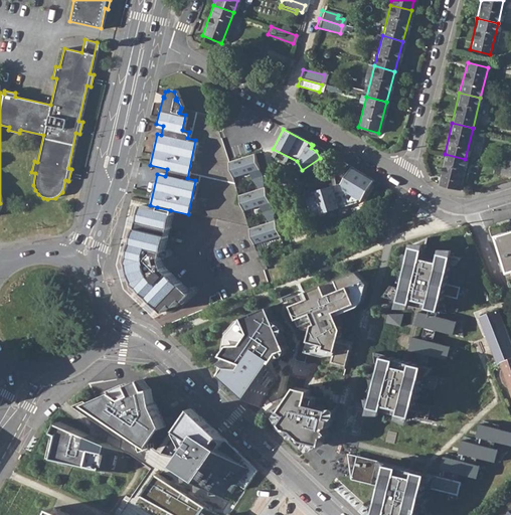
[(256,170),(250,154),(225,162),(230,178),(256,170)]
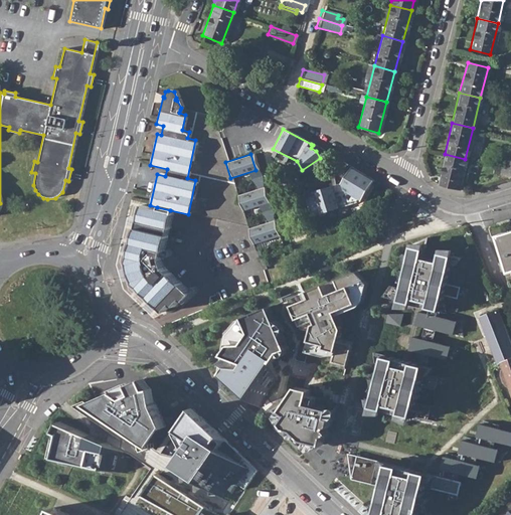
[(437,184),(458,190),(465,159),(445,154),(437,184)]
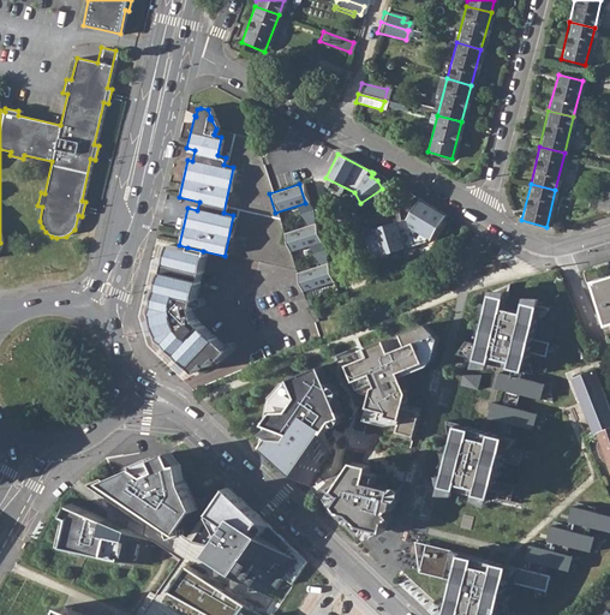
[(390,222),(359,232),(368,260),(372,258),(392,251),(395,250),(429,239),(443,215),(438,210),(417,198),(406,218),(390,222)]
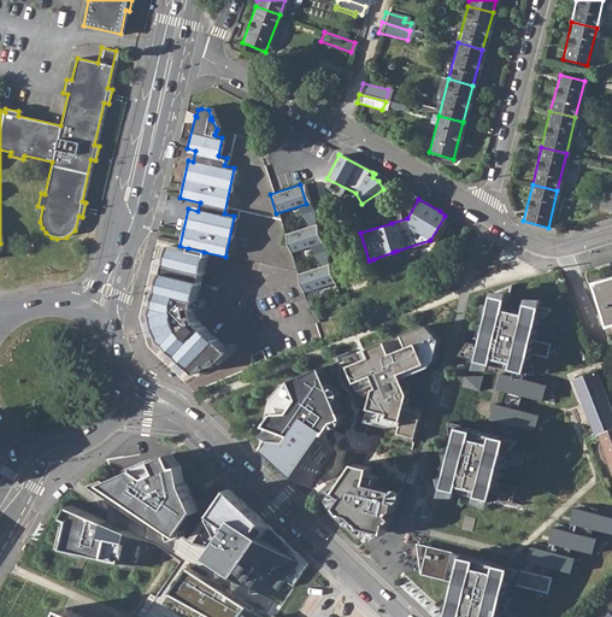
[(594,209),(611,213),(611,210),(611,203),(598,200),(594,209)]
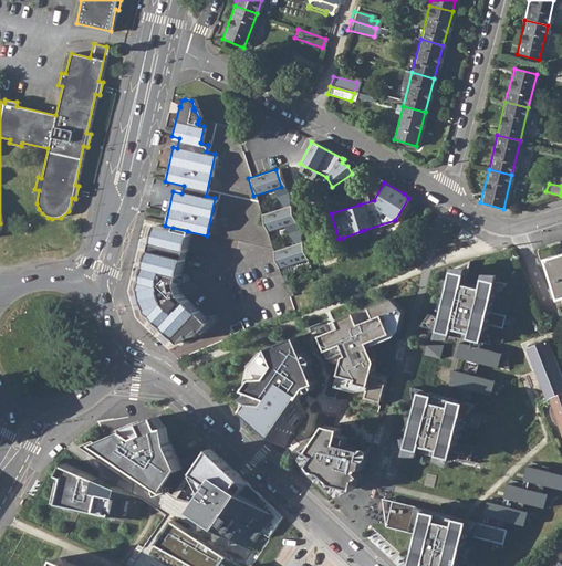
[(293,223),(288,206),(259,215),(264,232),(293,223)]
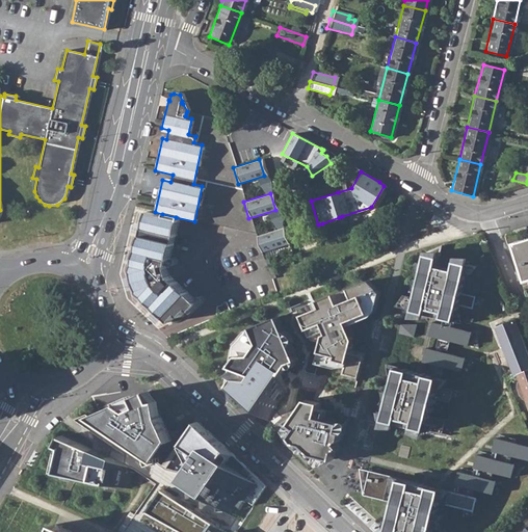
[(134,251),(129,273),(131,278),(134,290),(136,295),(167,324),(175,317),(178,320),(185,312),(187,314),(195,304),(167,280),(164,269),(176,217),(162,214),(161,217),(142,213),(137,239),(136,241),(134,251)]
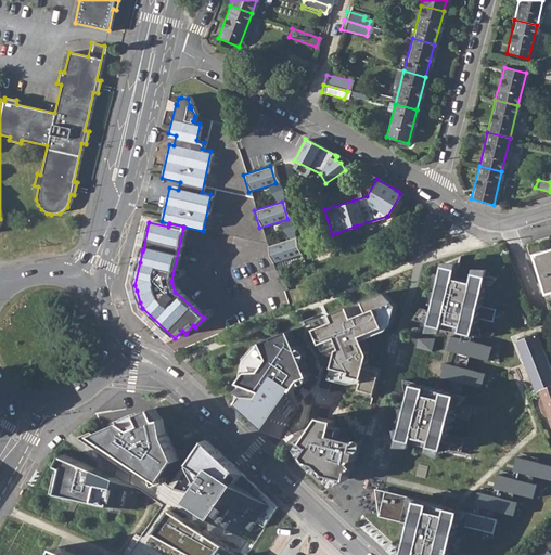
[(298,255),(293,237),(265,247),(270,263),(298,255)]
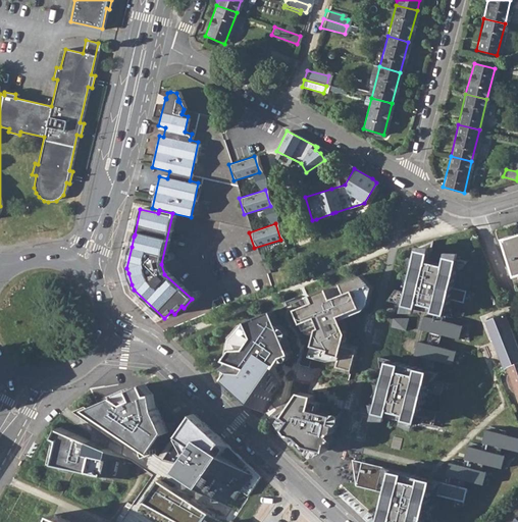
[(517,233),(501,240),(512,276),(517,274),(517,233)]
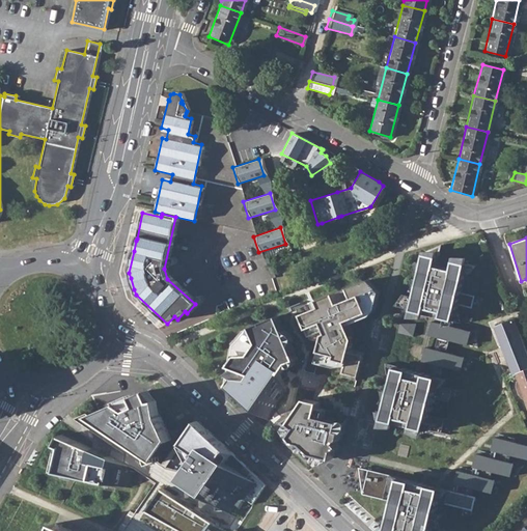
[(469,272),(422,260),(409,316),(444,325),(452,327),(455,328),(460,311),(471,314),(475,299),(463,296),(469,272)]
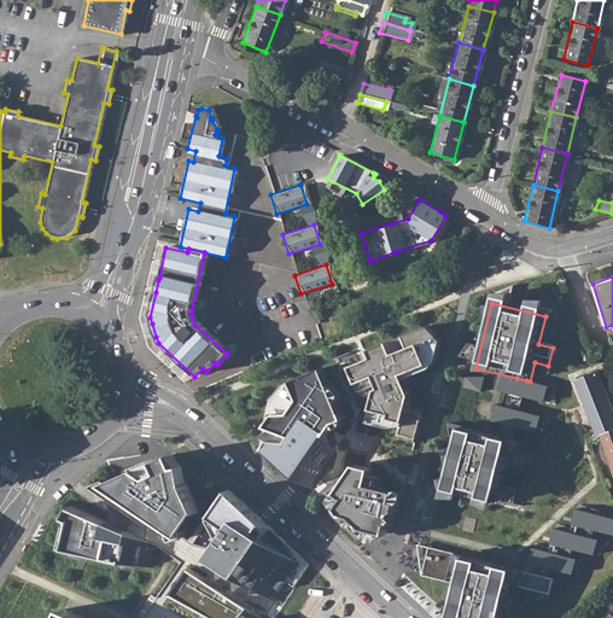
[(385,351),(368,359),(371,365),(349,373),(356,389),(372,383),(377,396),(367,420),(402,430),(406,419),(410,402),(402,385),(430,374),(441,347),(427,332),(402,343),(406,354),(390,361),(385,351)]
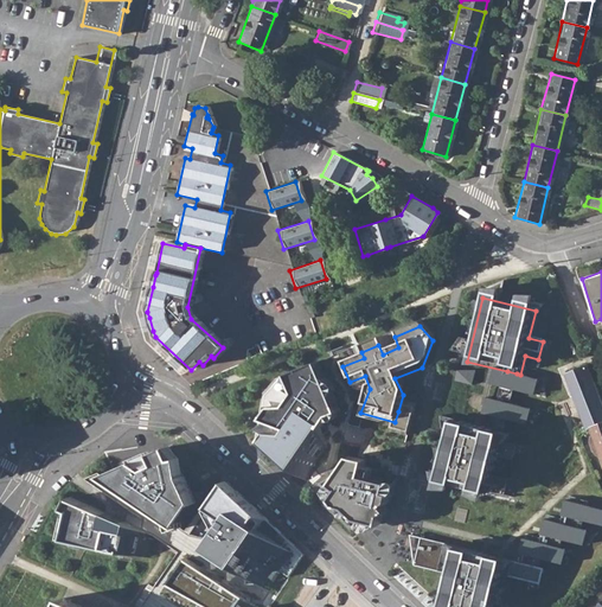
[(601,464),(601,409),(583,364),(581,365),(563,372),(586,428),(588,427),(591,435),(587,436),(587,443),(589,451),(594,454),(597,453),(601,464)]
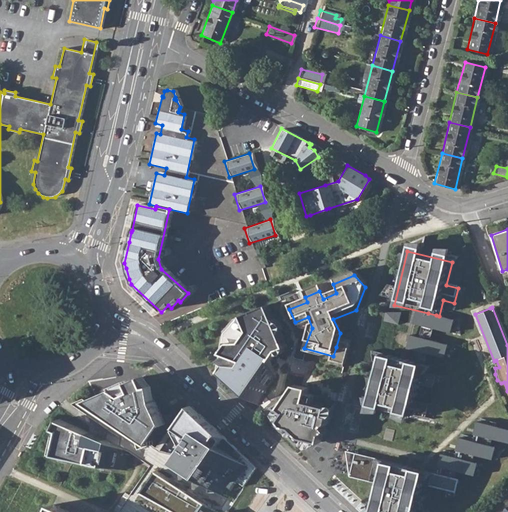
[(266,309),(237,318),(245,337),(237,347),(224,346),(219,357),(238,363),(237,370),(228,370),(221,379),(246,400),(258,410),(280,372),(268,350),(270,342),(278,340),(266,309)]
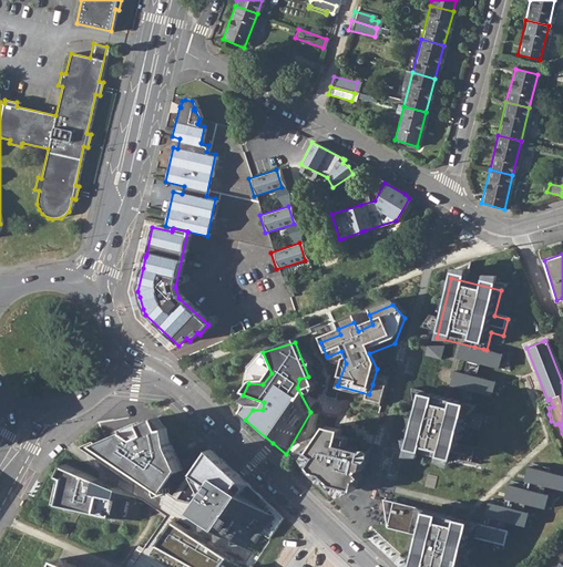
[(425,357),(441,357),(442,344),(425,344),(425,357)]
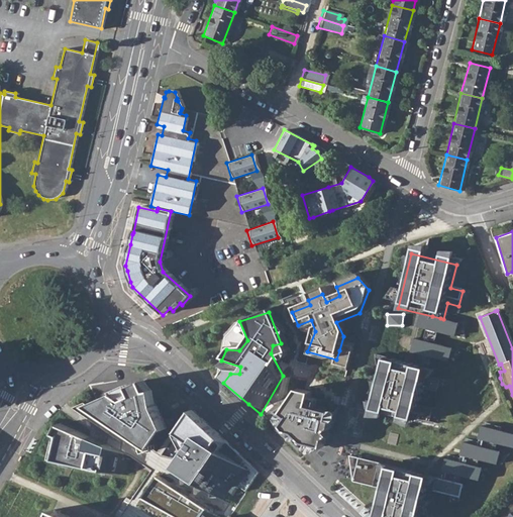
[(425,357),(421,375),(433,377),(433,374),(435,365),(450,368),(453,352),(435,348),(437,337),(457,341),(459,329),(438,325),(440,318),(432,316),(431,323),(422,321),(420,331),(430,333),(427,347),(418,345),(415,355),(425,357)]
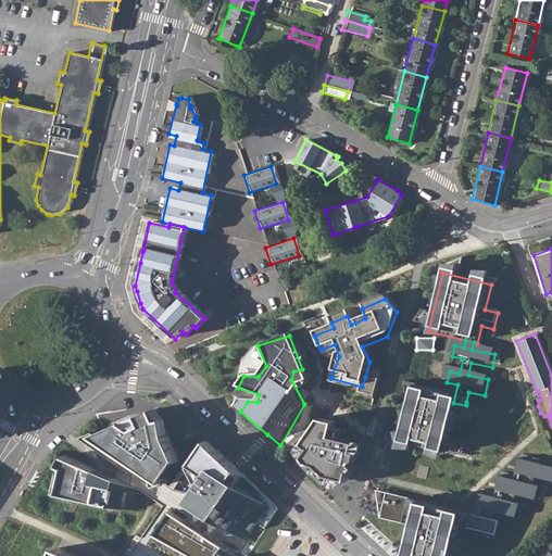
[(379,381),(365,377),(362,387),(356,408),(373,412),(379,381)]
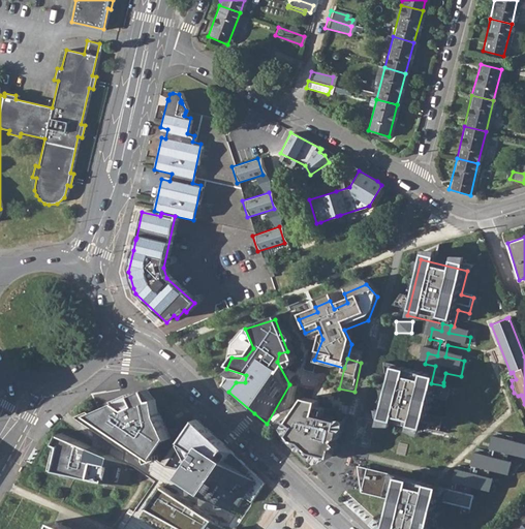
[(431,383),(392,374),(379,426),(441,440),(445,422),(430,418),(434,403),(446,406),(451,387),(443,385),(431,383)]
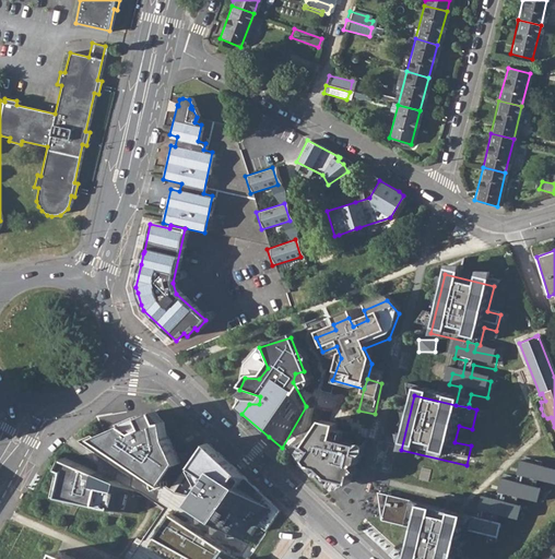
[(103,430),(85,438),(155,486),(173,462),(158,440),(154,425),(145,425),(140,413),(134,416),(119,423),(103,430)]
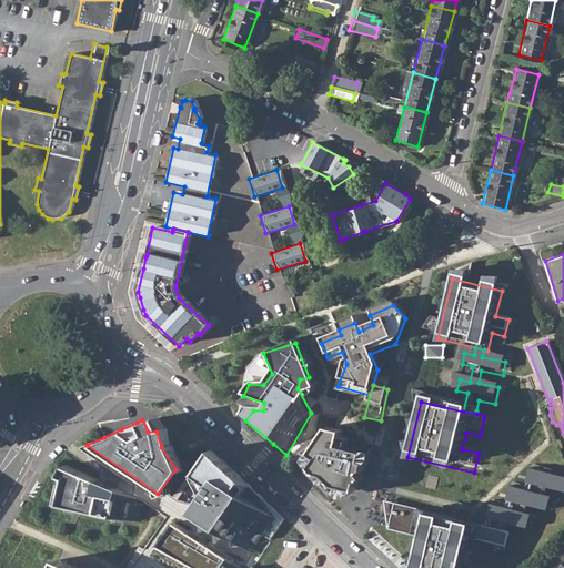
[(324,433),(304,467),(330,494),(354,496),(365,457),(338,452),(344,437),(324,433)]
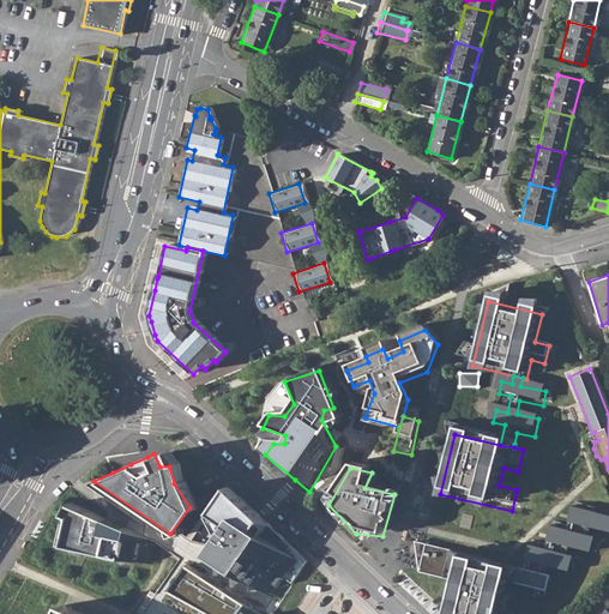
[(143,536),(68,501),(62,512),(67,513),(61,546),(138,565),(143,536)]
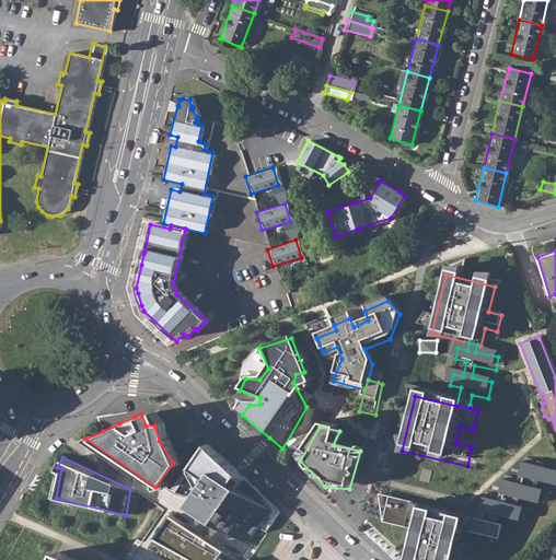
[(465,514),(462,529),(498,538),(502,517),(518,522),(523,501),(539,504),(543,482),(555,486),(555,468),(520,461),(516,481),(501,478),(496,499),(481,496),(476,516),(465,514)]
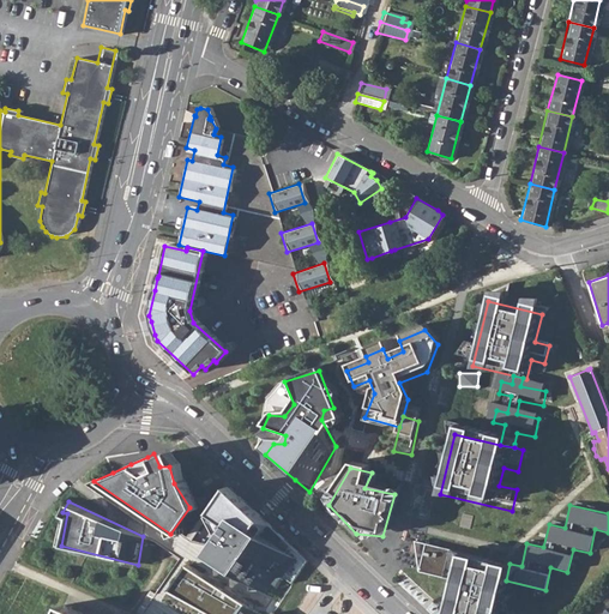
[(230,519),(205,553),(266,599),(291,565),(230,519)]
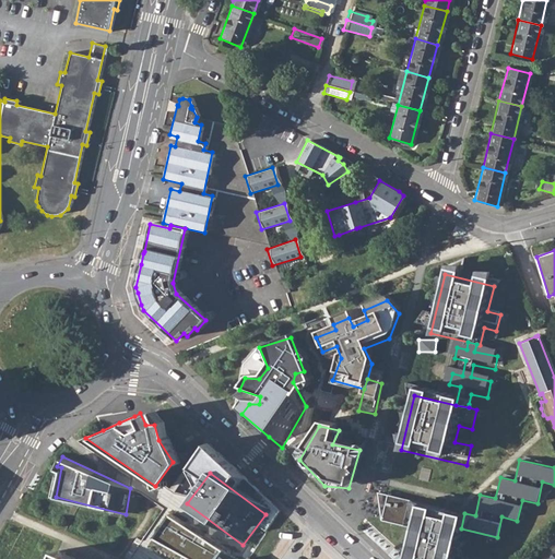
[(413,527),(405,558),(409,558),(452,558),(461,528),(464,513),(387,495),(380,520),(413,527)]
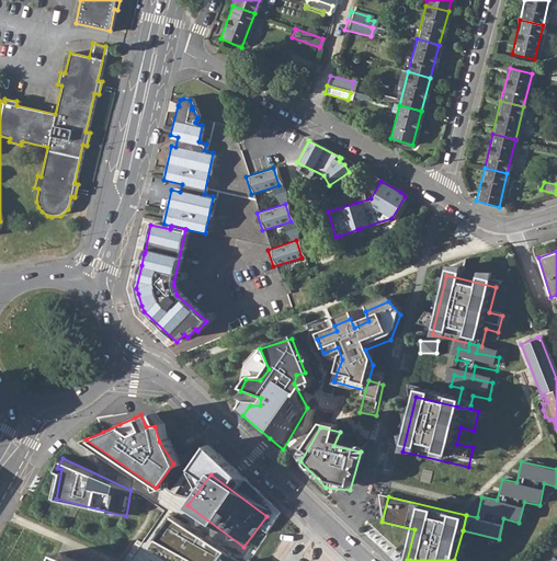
[(234,560),(235,560),(166,512),(148,538),(181,560),(234,560)]
